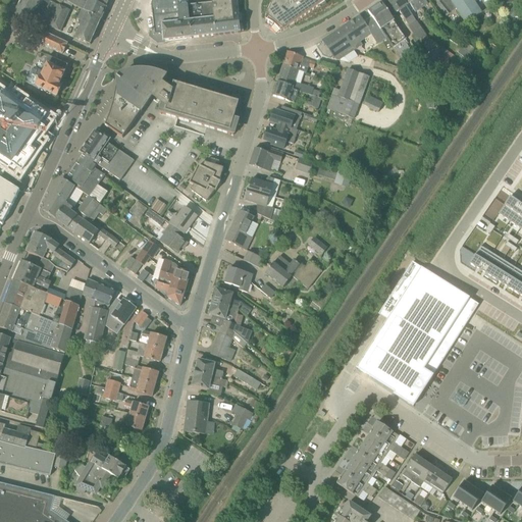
[(69,11),(44,0),(20,0),(17,7),(12,4),(9,11),(47,33),(50,27),(60,32),(69,11)]
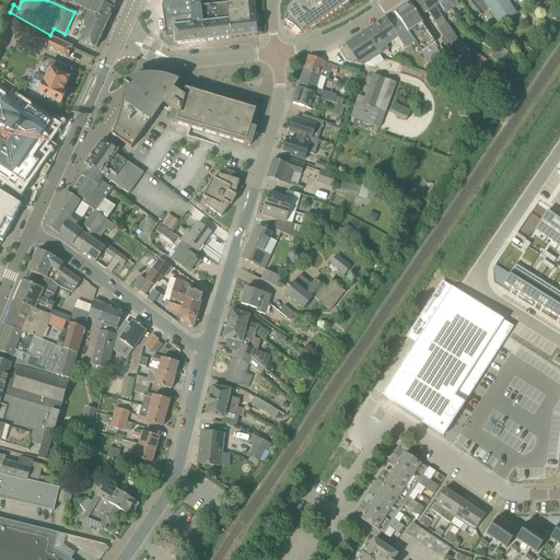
[(113,8),(94,0),(58,0),(67,4),(69,1),(94,14),(108,22),(114,9),(113,8)]
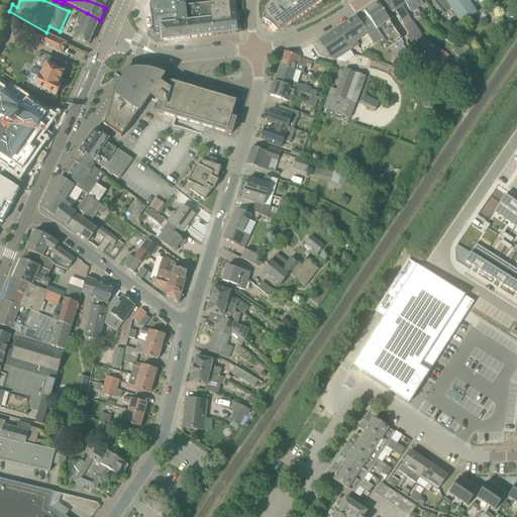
[(190,38),(186,6),(186,0),(151,0),(150,4),(153,29),(148,30),(148,36),(152,39),(162,38),(162,41),(190,38)]
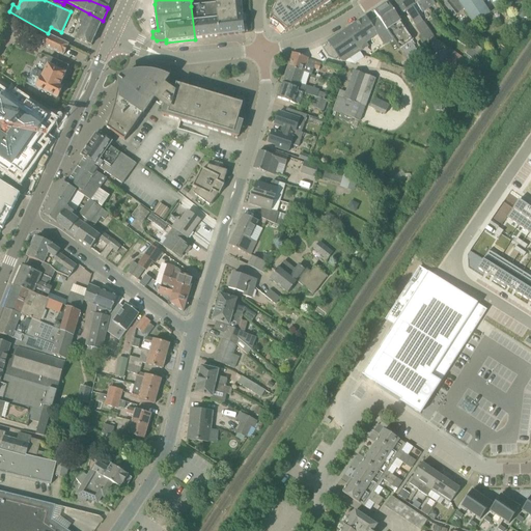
[(195,39),(220,36),(220,0),(216,0),(217,4),(191,6),(195,39)]
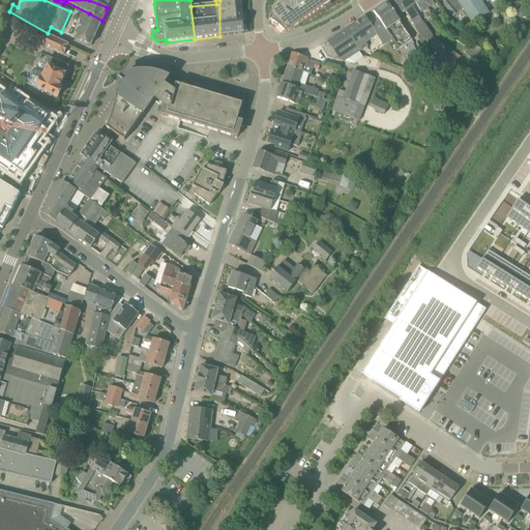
[(244,33),(240,0),(219,0),(219,36),(244,33)]
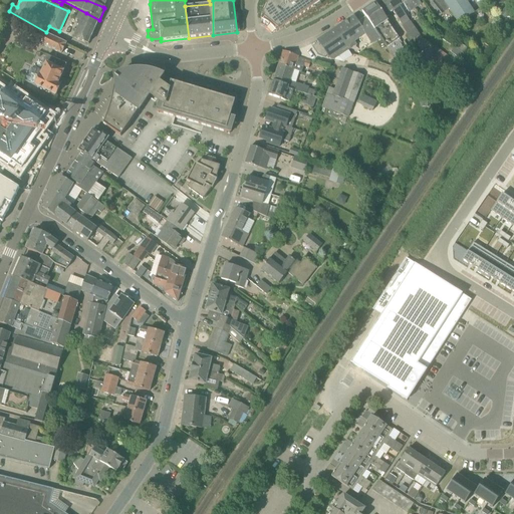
[(272,26),(276,30),(277,32),(323,0),(268,0),(261,19),(263,20),(268,23),(272,26)]
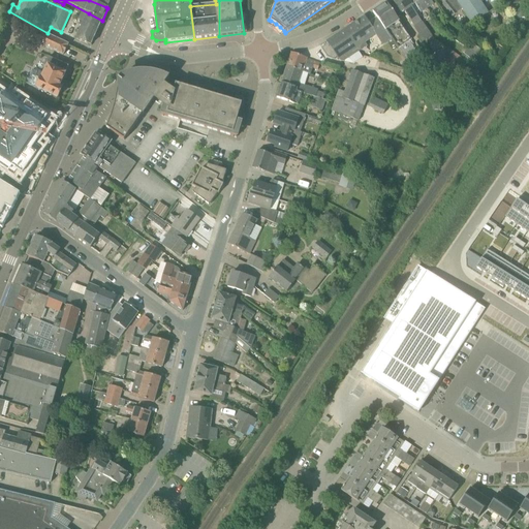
[(409,0),(392,0),(401,13),(404,11),(411,22),(414,27),(422,22),(418,17),(412,6),(413,5),(409,0)]
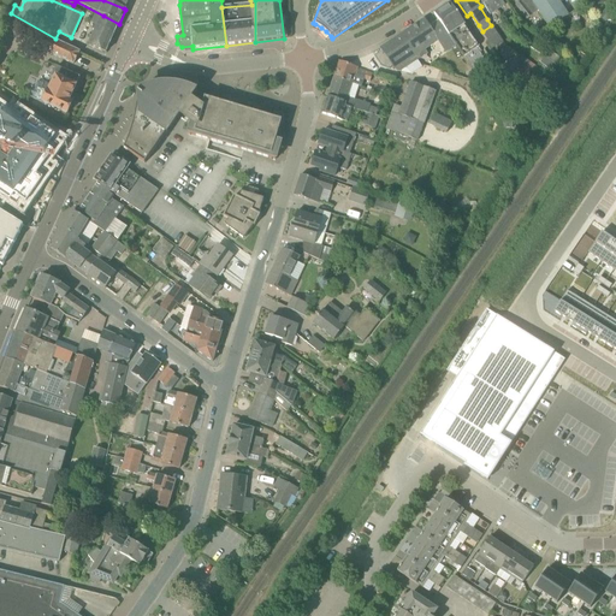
[(498,10),(491,0),(477,0),(481,6),(484,5),(491,15),(498,10)]
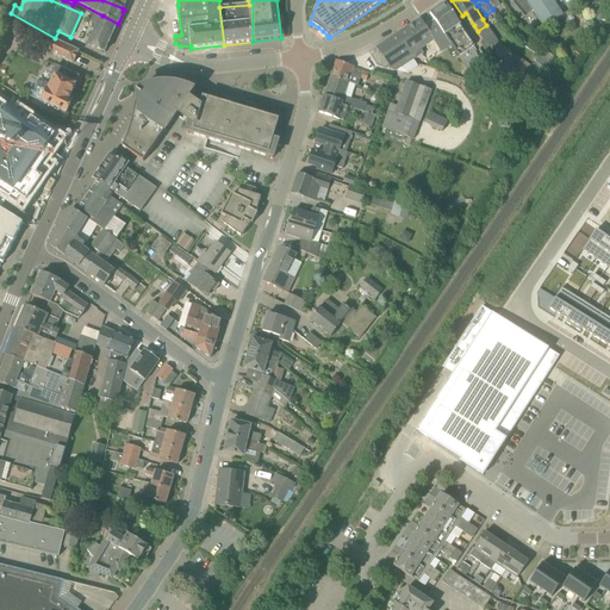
[(500,5),(499,2),(497,0),(486,0),(493,10),(500,5)]
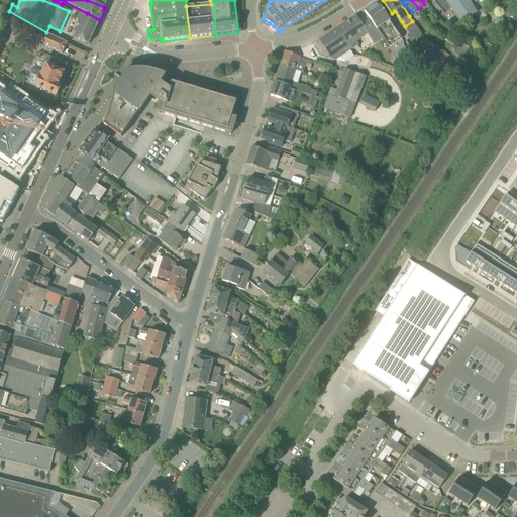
[(442,16),(447,13),(440,4),(438,0),(437,1),(433,4),(442,16)]
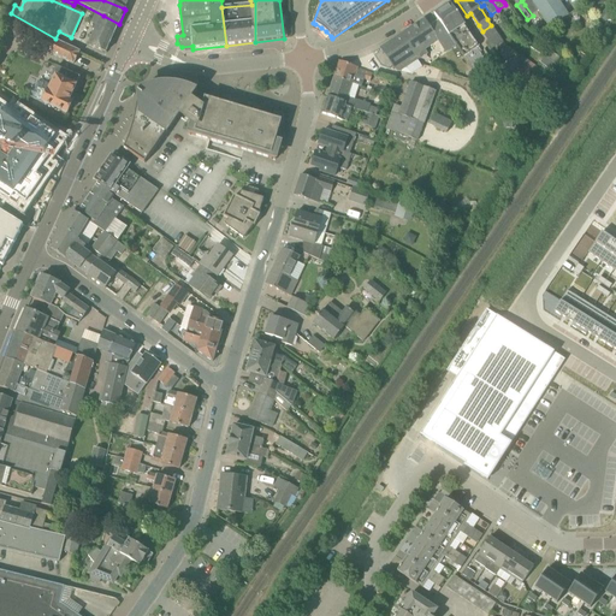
[(539,11),(533,1),(531,0),(522,0),(525,5),(533,16),(539,11)]
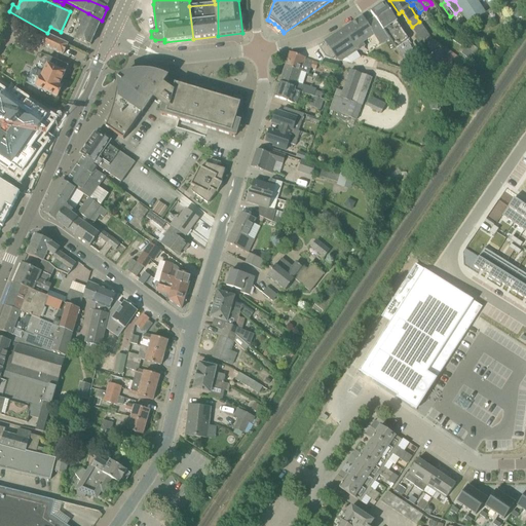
[(455,0),(455,1),(460,9),(470,24),(486,13),(479,2),(482,0),(455,0)]
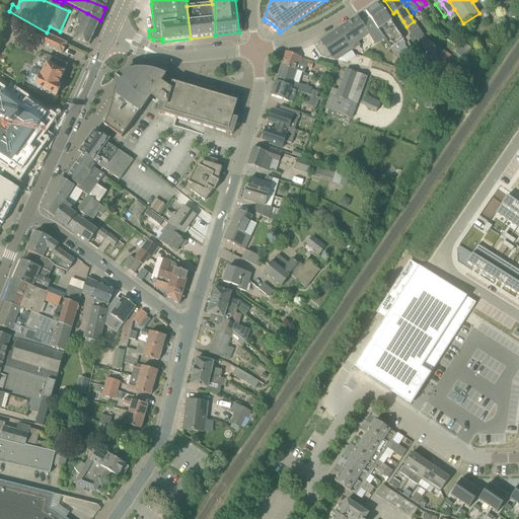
[(404,39),(379,3),(366,12),(376,26),(384,39),(391,49),(404,39)]
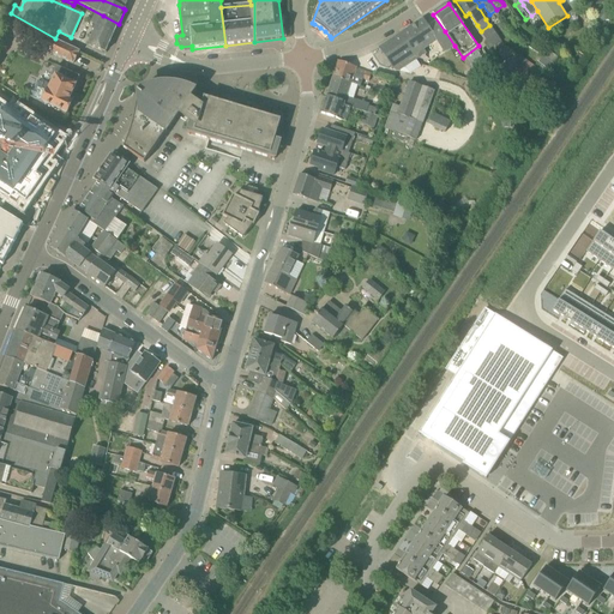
[(613,17),(611,16),(611,11),(607,10),(603,10),(600,14),(601,18),(605,20),(608,19),(611,22),(613,17)]
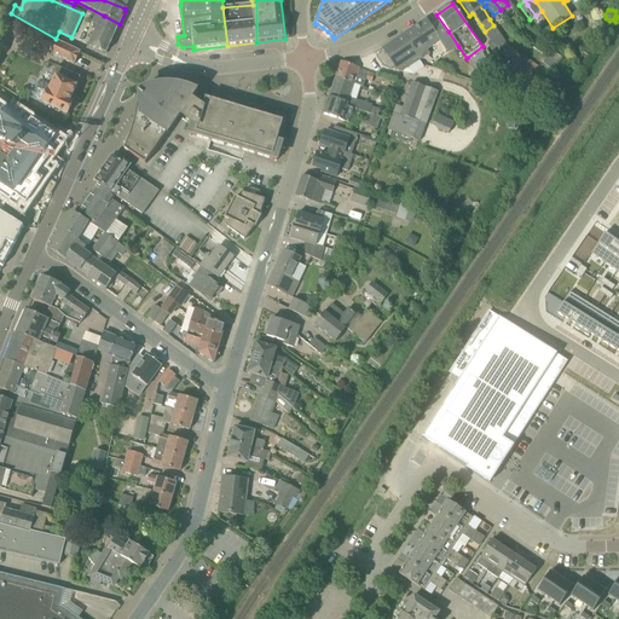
[(106,53),(120,24),(104,16),(99,25),(96,24),(93,29),(97,32),(90,46),(106,53)]
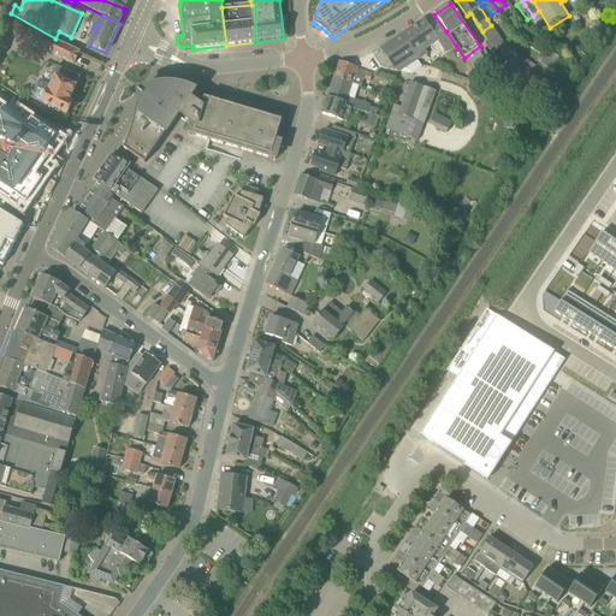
[(425,21),(402,36),(418,60),(428,54),(425,49),(438,41),(442,39),(449,51),(450,51),(456,46),(446,31),(436,37),(425,21)]
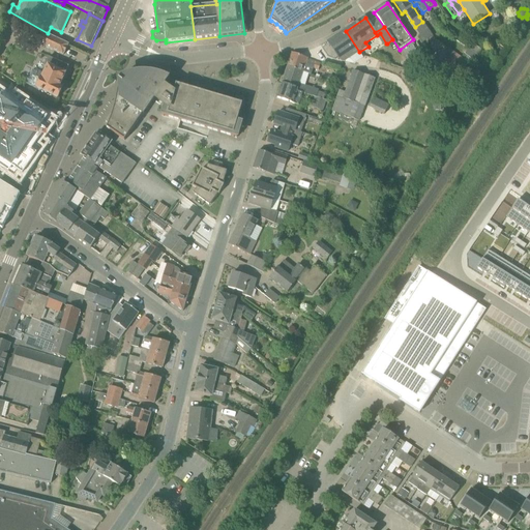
[(346,31),(328,42),(329,43),(339,58),(342,62),(344,62),(359,52),(346,31)]
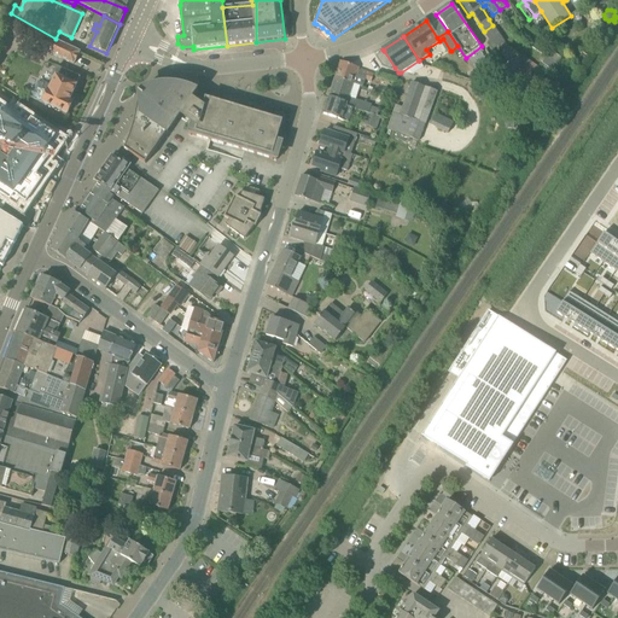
[(80,52),(48,38),(42,50),(74,65),(80,52)]
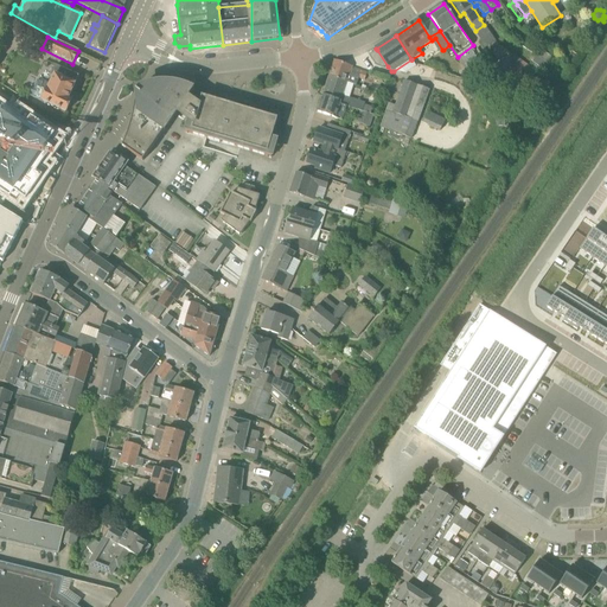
[(377,50),(370,56),(376,65),(384,69),(388,66),(377,50)]
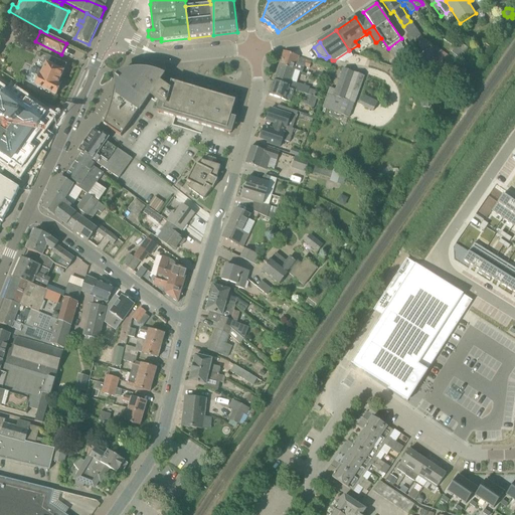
[(468,48),(459,42),(456,47),(464,53),(468,48)]
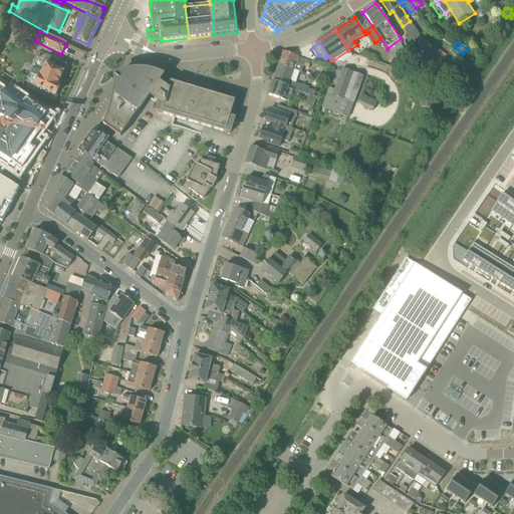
[(487,52),(491,47),(486,43),(482,49),(487,52)]
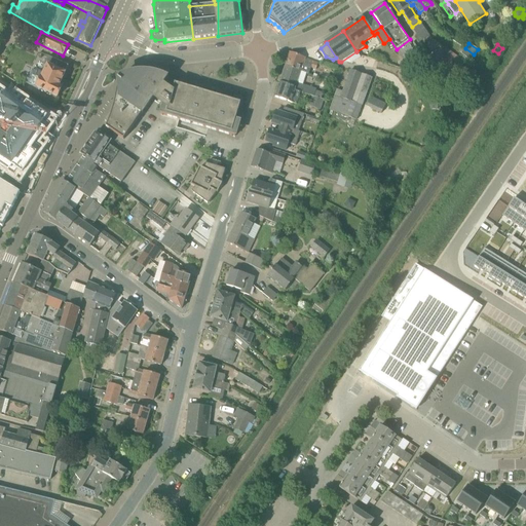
[(474,54),(465,48),(461,53),(471,60),(474,54)]
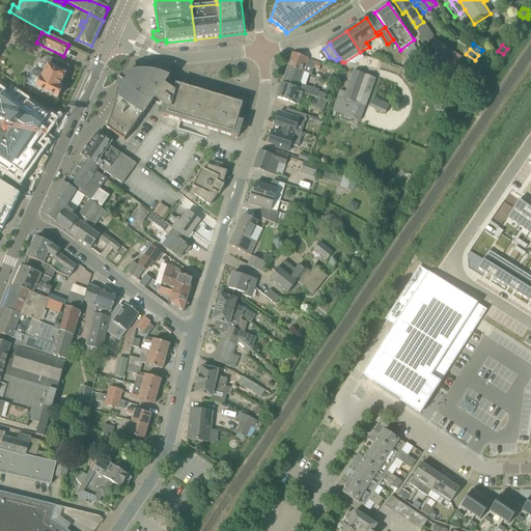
[(421,50),(418,52),(425,63),(429,61),(421,50)]
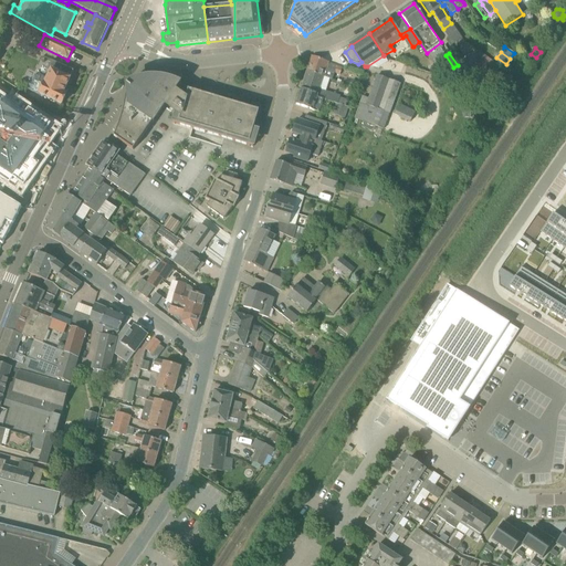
[(484,62),(479,54),(473,58),(473,56),(465,61),(472,70),(480,64),(480,65),(484,62)]
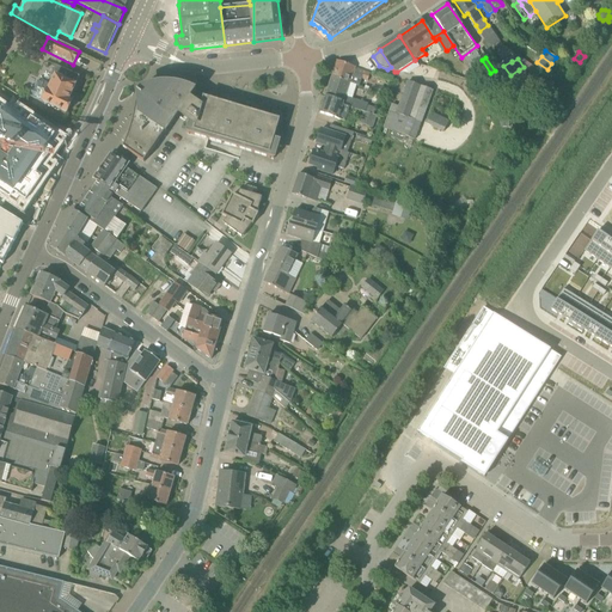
[(337,63),(332,78),(350,84),(360,87),(362,79),(368,81),(371,74),(337,62),(337,63)]
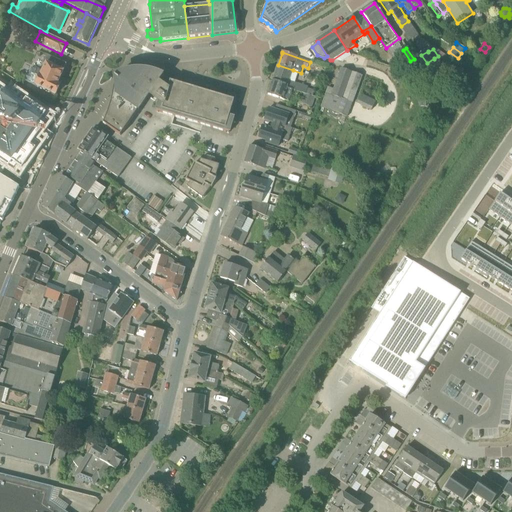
[(60,86),(58,84),(67,64),(48,55),(44,63),(46,64),(43,72),(32,67),(25,81),(56,95),(60,86)]
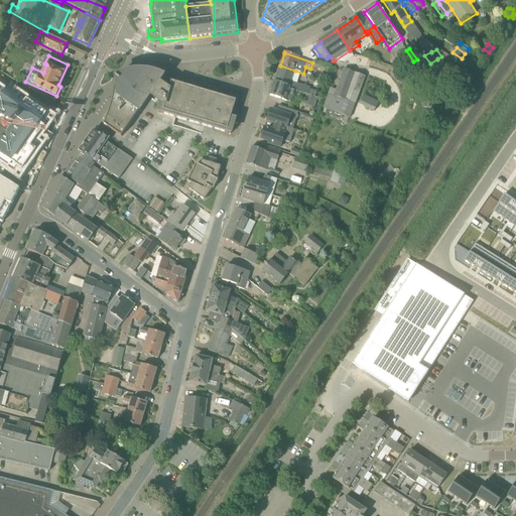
[(405,71),(397,60),(392,68),(405,71)]
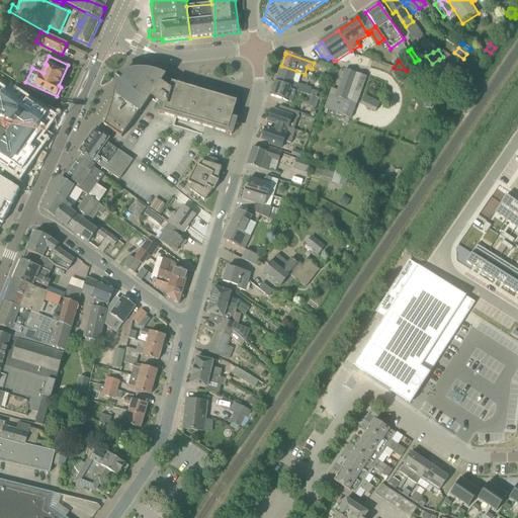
[(281,66),(276,82),(291,87),(290,90),(295,91),(309,95),(317,98),(319,92),(312,89),(312,88),(293,82),(296,71),(281,66)]
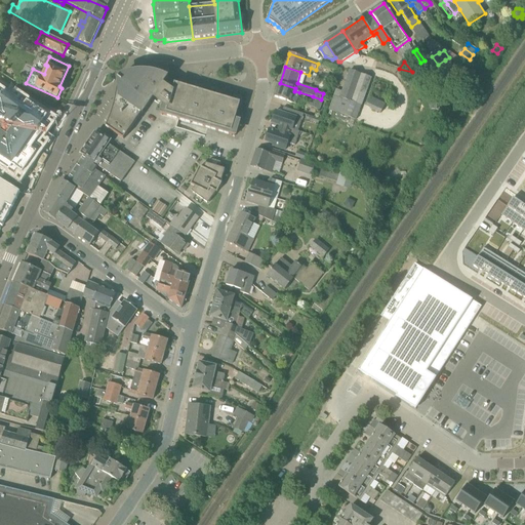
[(124,139),(134,123),(144,111),(164,123),(176,127),(178,119),(235,136),(238,126),(243,126),(242,96),(238,96),(235,96),(231,96),(227,95),(223,95),(219,94),(215,94),(211,93),(208,92),(204,90),(201,89),(197,88),(194,86),(190,85),(187,83),(184,81),(180,79),(177,77),(168,89),(162,85),(170,73),(168,72),(165,71),(162,70),(161,70),(158,69),(154,69),(153,69),(150,69),(146,69),(143,69),(139,70),(137,70),(135,70),(132,71),(129,73),(126,74),(123,76),(122,77),(119,79),(118,80),(117,83),(117,87),(117,91),(116,95),(115,99),(114,104),(113,108),(105,120),(108,122),(106,127),(124,139)]
